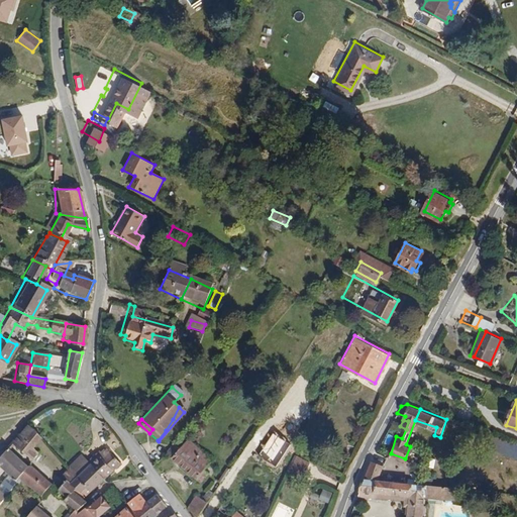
[(42,442),(26,423),(16,435),(33,452),(42,442)]
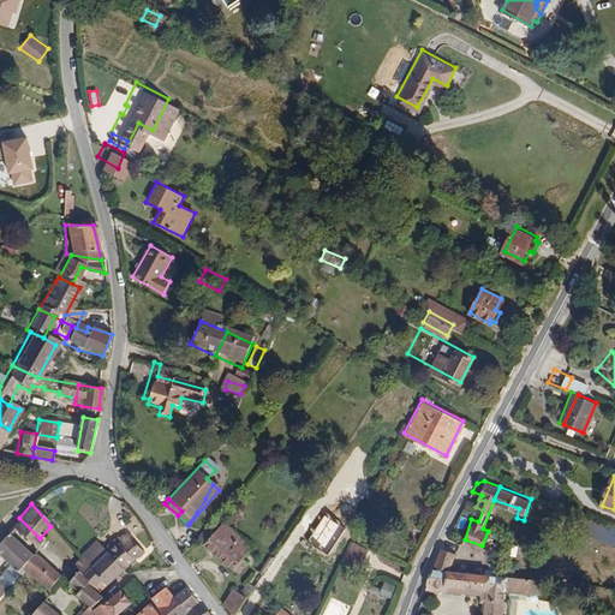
[(40,538),(19,518),(11,527),(34,548),(42,553),(48,547),(40,538)]
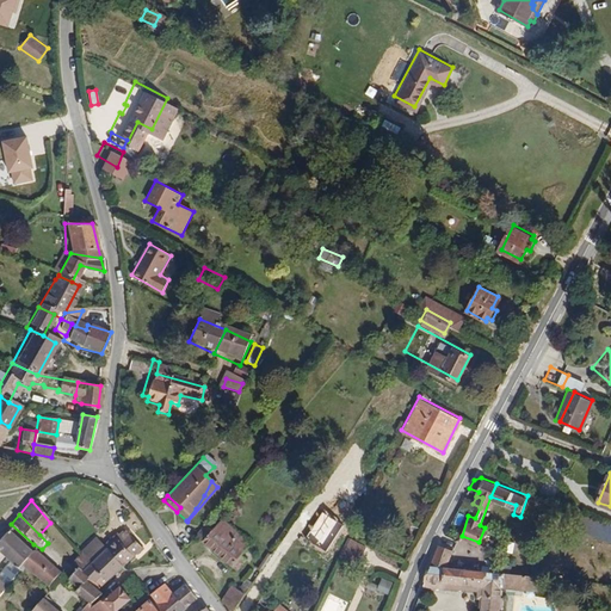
[(253,544),(223,518),(203,541),(233,567),(253,544)]
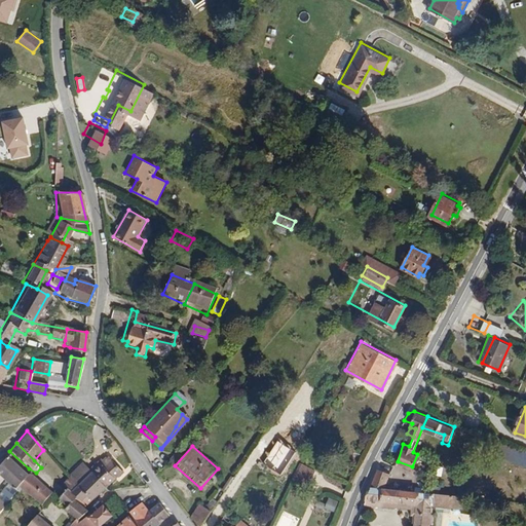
[(25,475),(4,456),(0,461),(0,476),(12,487),(15,484),(25,475)]
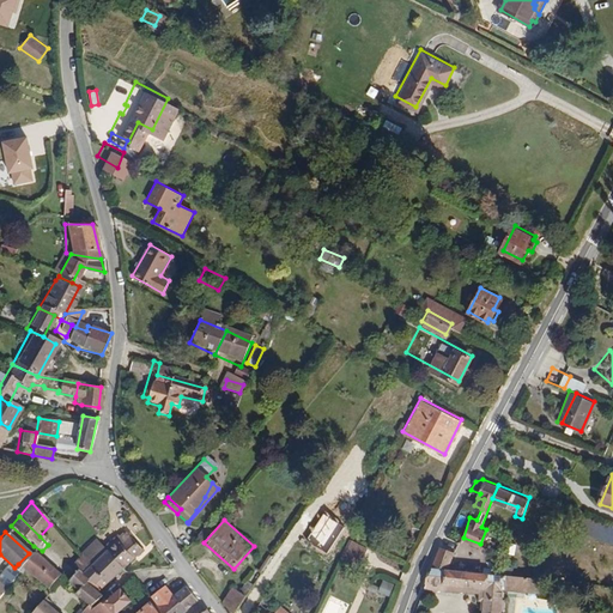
[(121,570),(139,553),(121,534),(103,551),(121,570)]
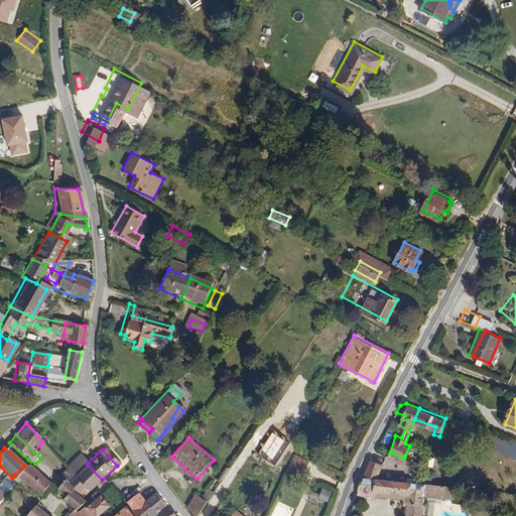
[(73,477),(85,465),(78,457),(65,468),(73,477)]
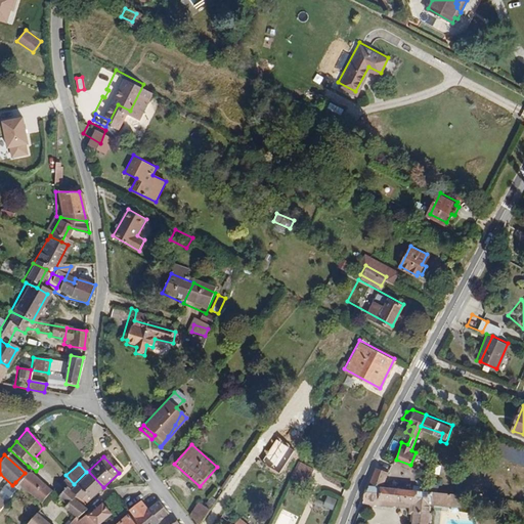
[(303,488),(310,470),(299,465),(292,483),(303,488)]
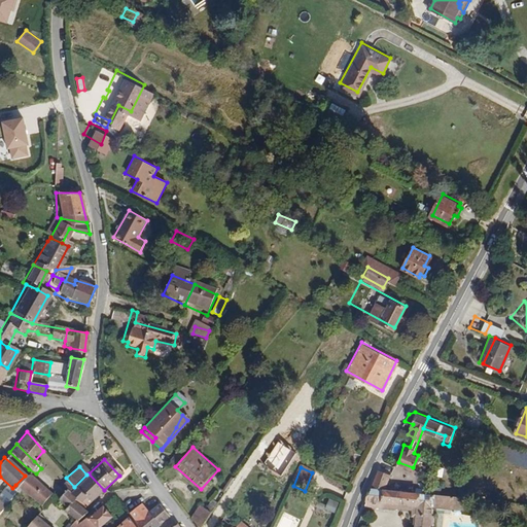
[(384,488),(389,473),(378,469),(371,486),(384,488)]
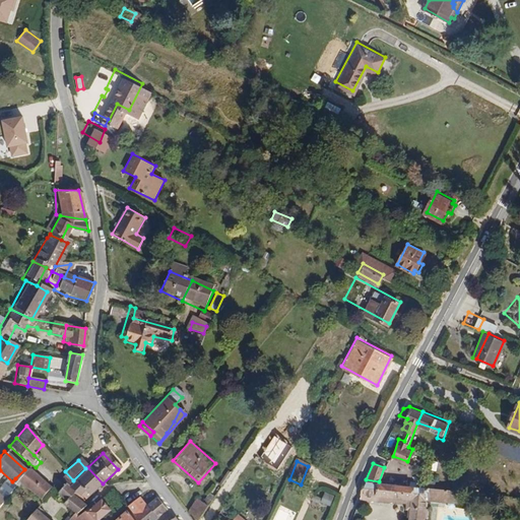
[(48,488),(26,467),(24,469),(15,478),(38,500),(48,488)]
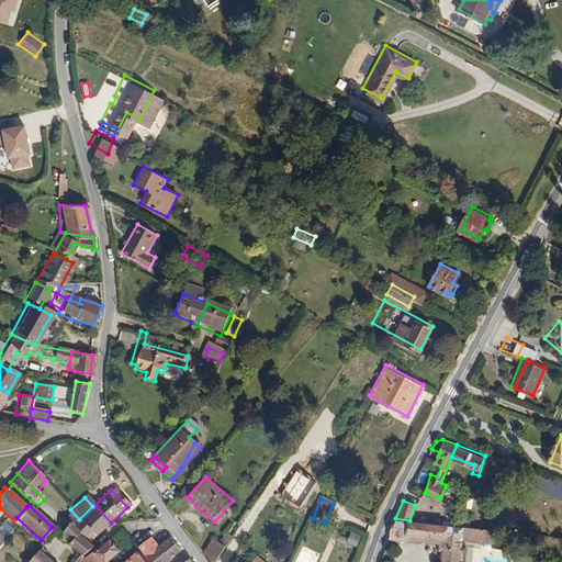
[(111,523),(94,505),(92,506),(79,519),(70,527),(77,534),(75,536),(80,540),(87,534),(93,540),(111,523)]
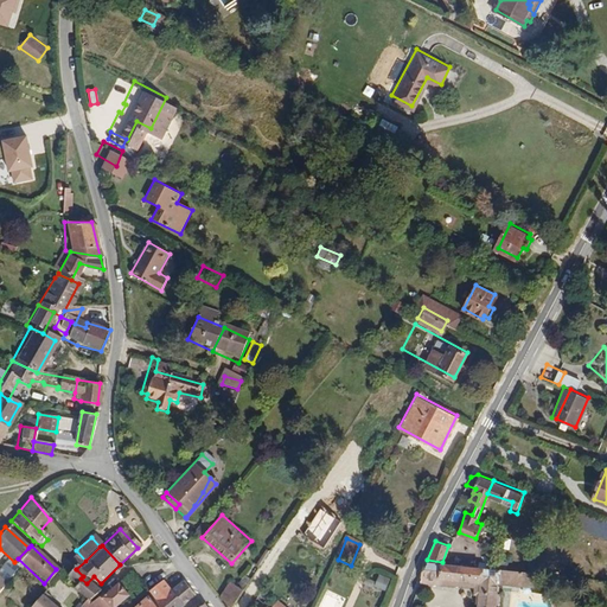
[(76,569),(85,561),(76,550),(66,560),(72,566),(76,569)]
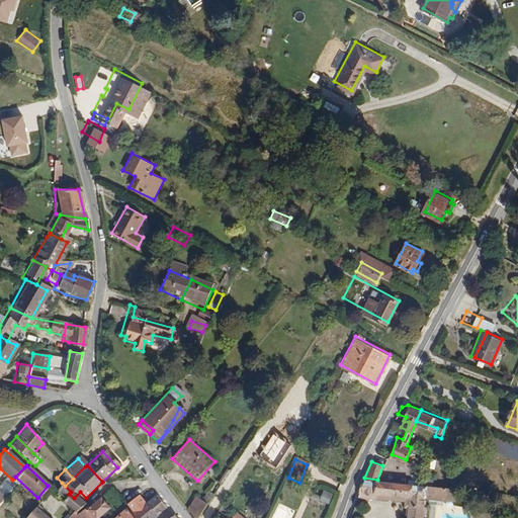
[(457,498),(458,491),(466,492),(466,489),(377,480),(364,478),(357,498),(375,499),(376,493),(412,496),(411,503),(406,502),(406,507),(408,508),(407,514),(410,514),(409,517),(423,517),(423,516),(426,516),(427,508),(424,507),(425,497),(453,500),(453,498),(457,498)]
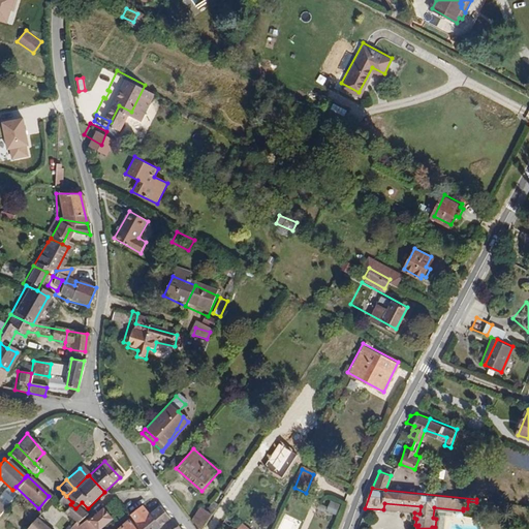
[(70,504),(72,502),(66,496),(63,493),(55,502),(64,511),(62,515),(68,521),(72,523),(81,512),(75,508),(70,504)]
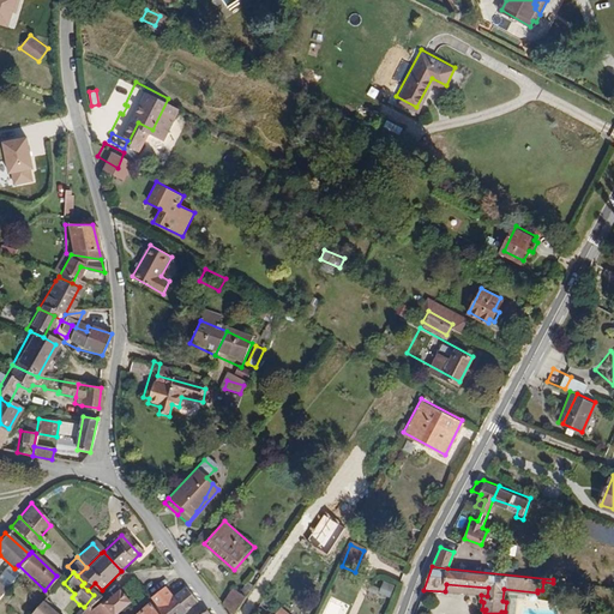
[(395,585),(384,582),(379,593),(390,597),(395,585)]
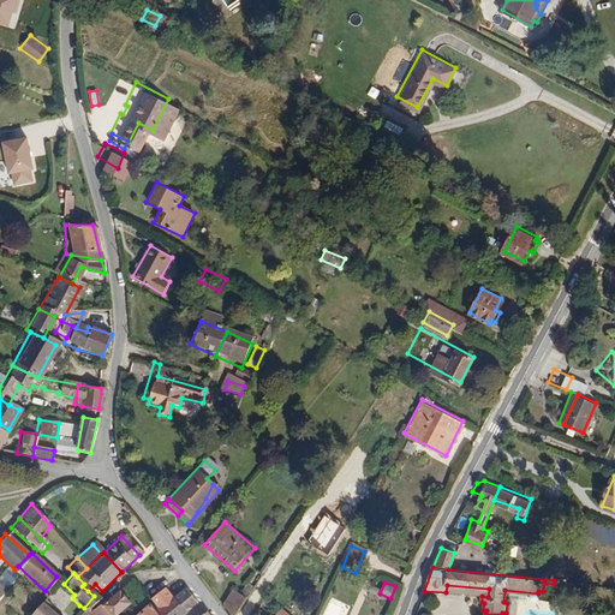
[(488,597),(489,589),(447,585),(446,592),(482,596),(488,597)]
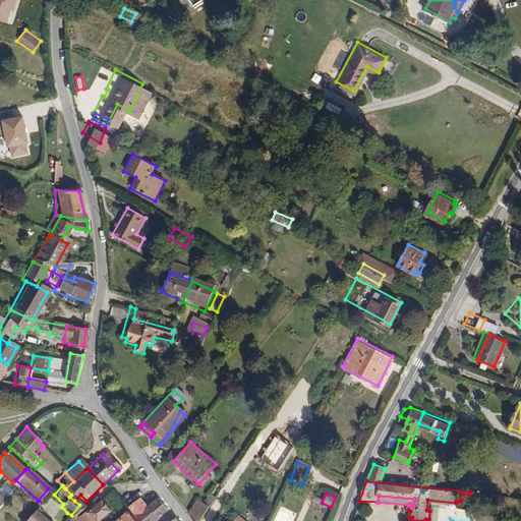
[(158,520),(159,520),(149,507),(142,498),(128,509),(130,511),(136,520),(158,520)]
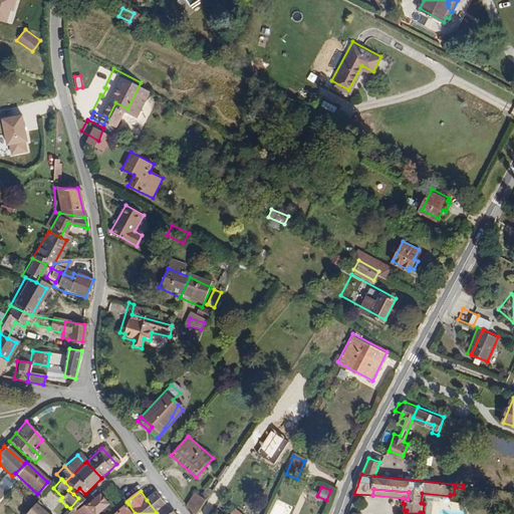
[(157,513),(168,504),(157,491),(147,500),(157,513)]
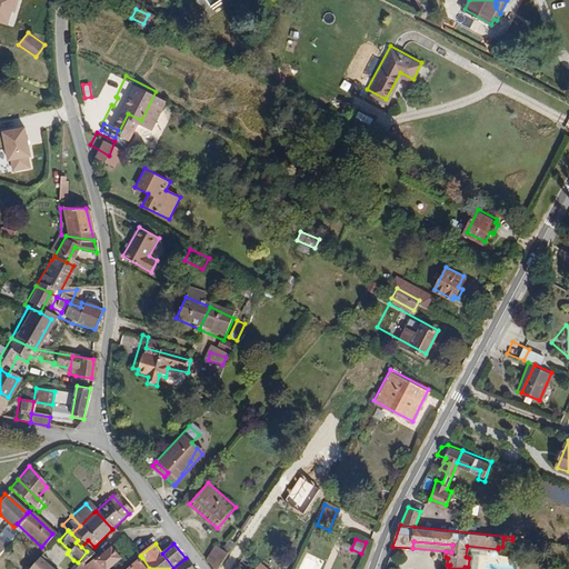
[(77,568),(103,568),(118,559),(108,548),(89,559),(83,560),(77,568)]
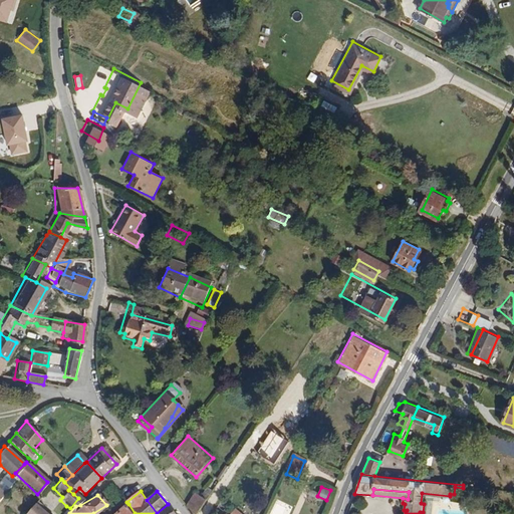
[(192,513),(202,513),(208,504),(195,496),(188,509),(192,513)]
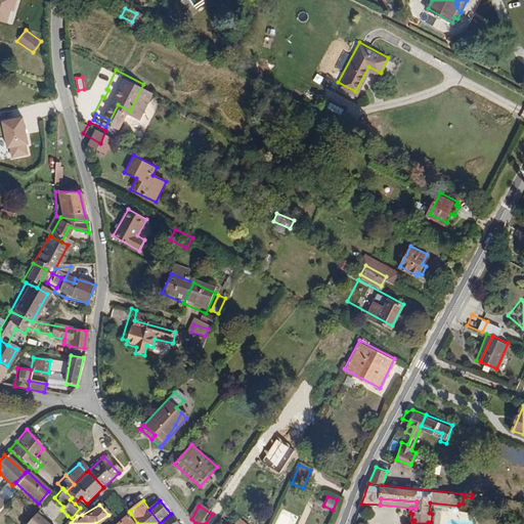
[(280,509),(274,523),(294,523),(297,516),(280,509)]
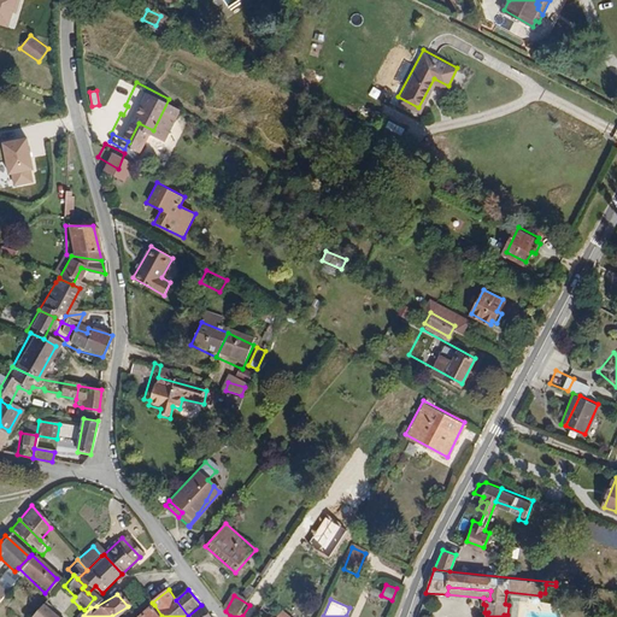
[(52,616),(39,604),(35,607),(27,616),(52,616)]
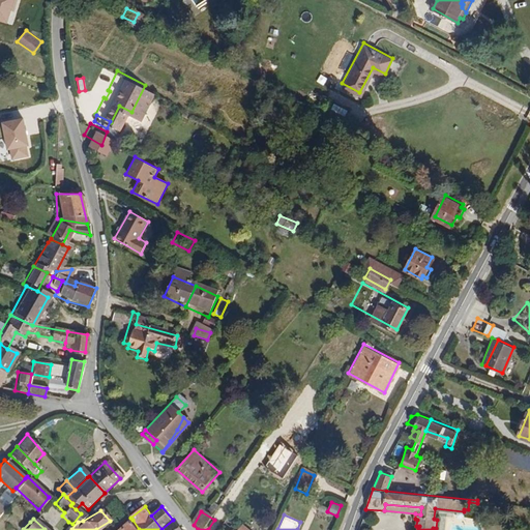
[(50,529),(60,529),(64,526),(58,520),(49,529),(50,529)]
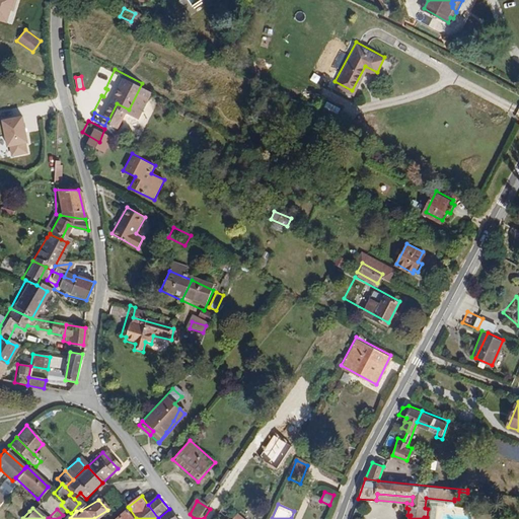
[(136,518),(130,509),(118,518),(136,518)]
